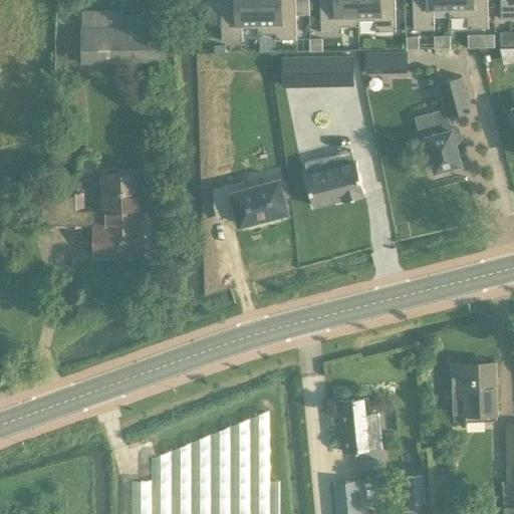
[(220,0),(222,41),(242,40),(242,38),(242,24),(258,24),(259,24),(257,0),(220,0)]
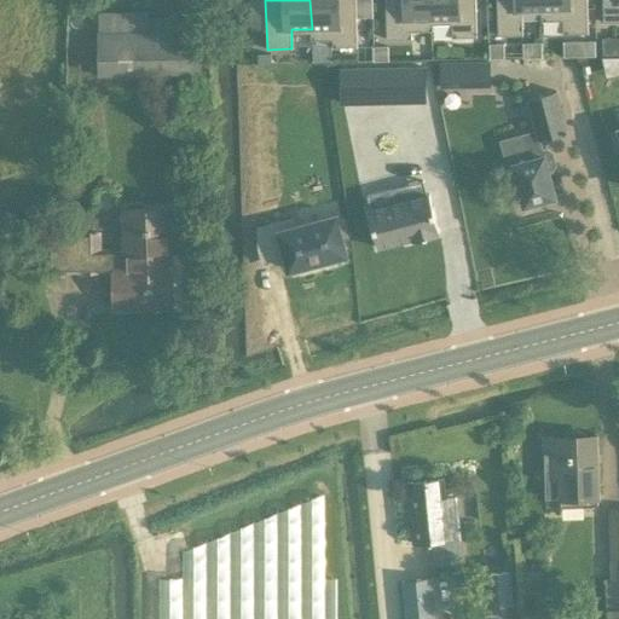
[(310,0),(312,29),(311,29),(311,40),(333,40),(333,47),(357,47),(357,17),(372,17),(371,0),(310,0)]
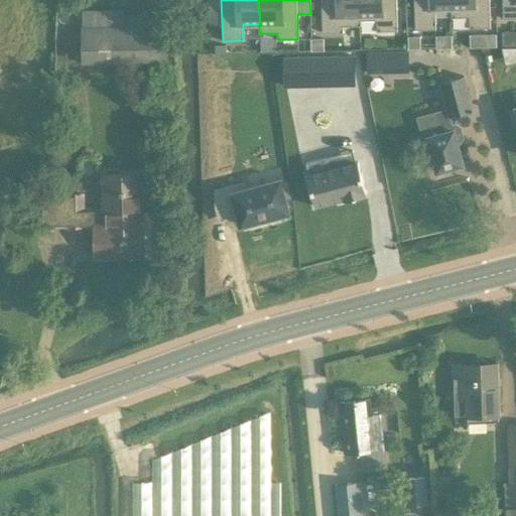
[(320,0),(323,33),(343,32),(343,26),(361,25),(361,21),(359,21),(358,0),(320,0)]
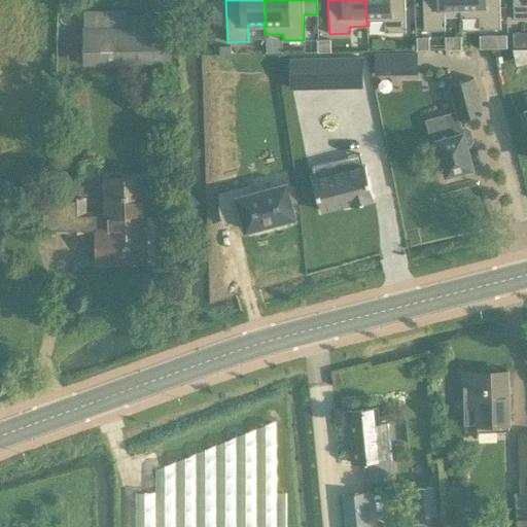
[(365,0),(366,22),(369,22),(384,21),(385,32),(406,32),(405,0),(365,0)]
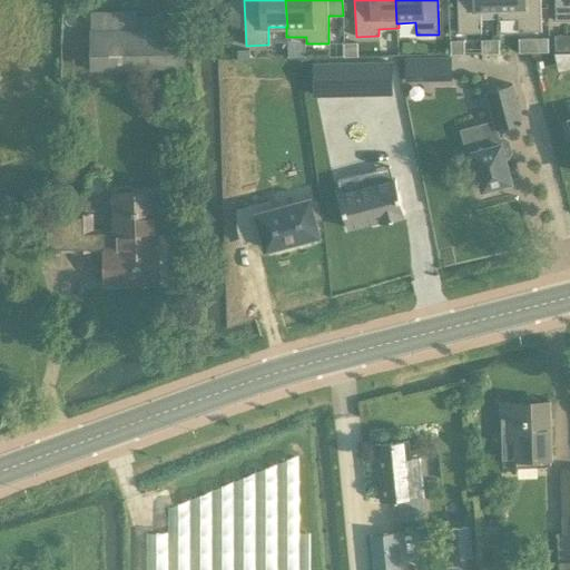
[(457,0),(459,33),(481,32),(481,9),(498,9),(499,9),(499,0),(457,0)]
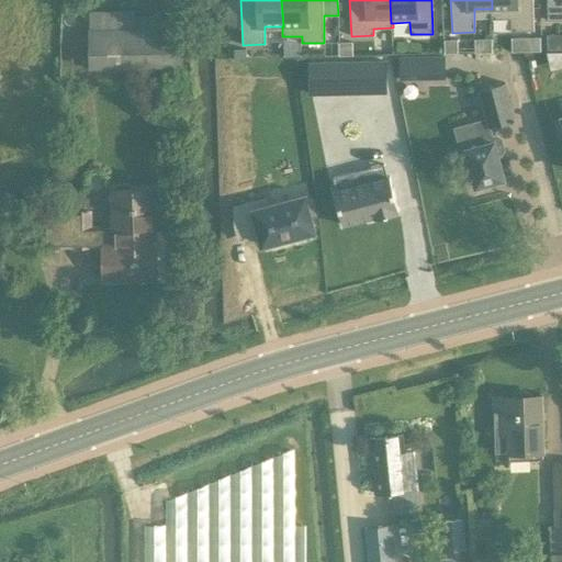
[(492,0),(492,9),(491,9),(492,32),(534,31),(532,0),(492,0)]
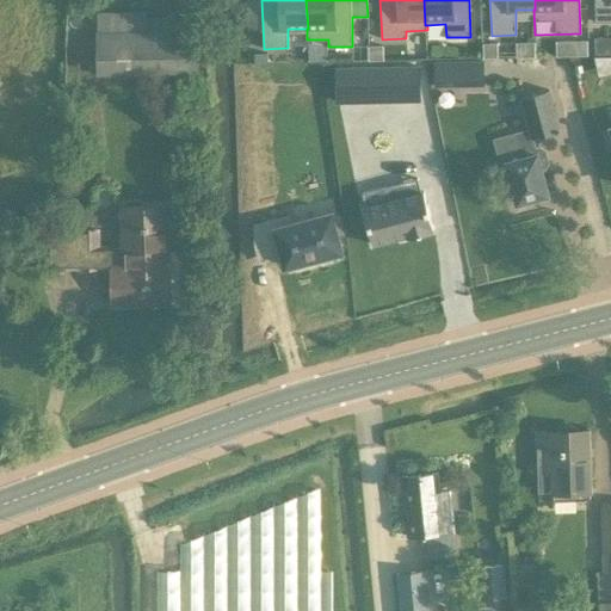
[(610,0),(594,0),(596,23),(610,22),(610,0)]
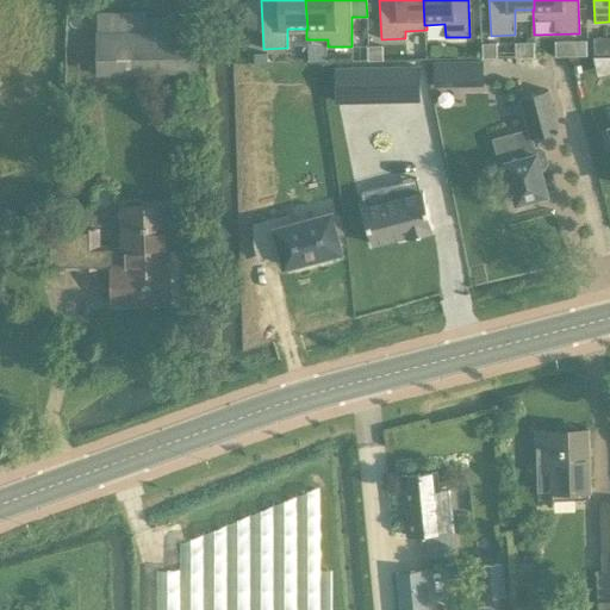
[(95,12),(95,31),(94,31),(95,75),(194,72),(193,29),(161,30),(161,17),(144,17),(143,11),(95,12)]
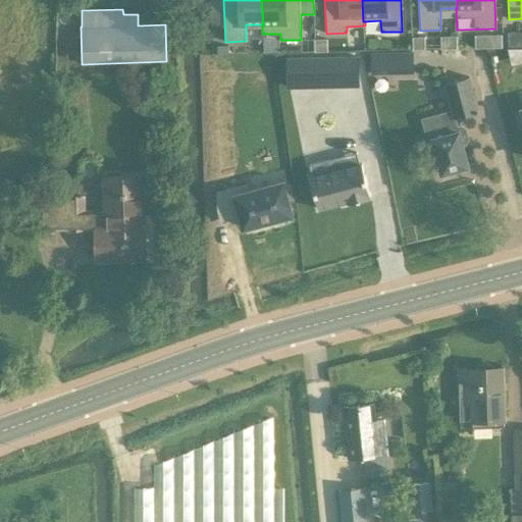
[(508,46),(519,46),(519,32),(508,32),(508,46)]
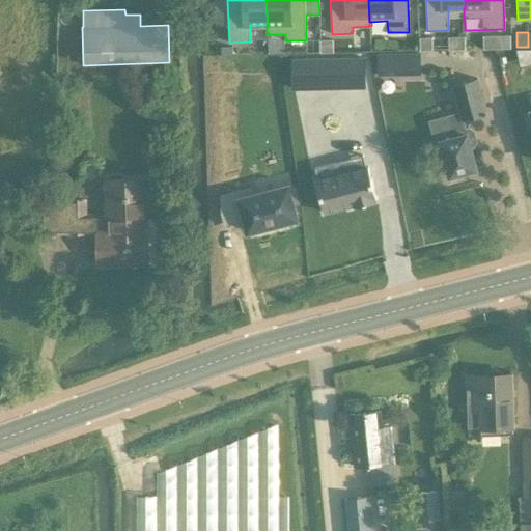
[(500,35),(500,49),(510,49),(510,35),(500,35)]
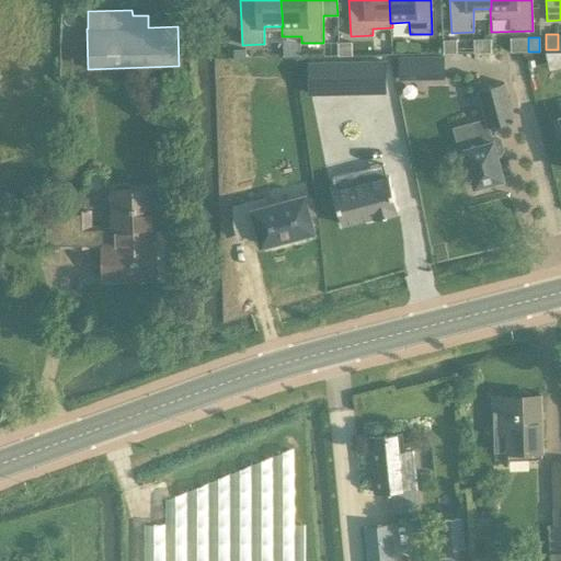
[(443,53),(456,53),(456,39),(443,39),(443,53)]
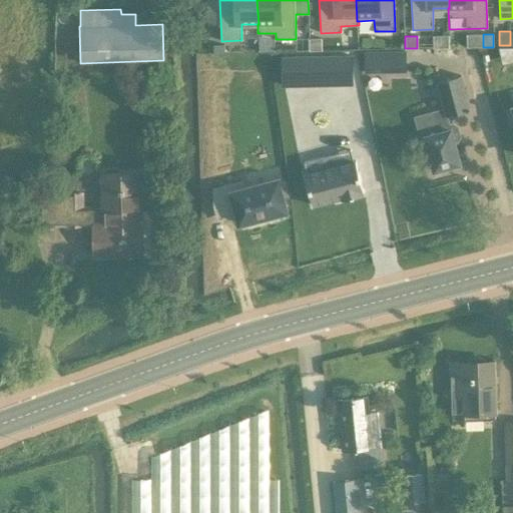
[(310,50),(322,50),(322,38),(310,38),(310,50)]
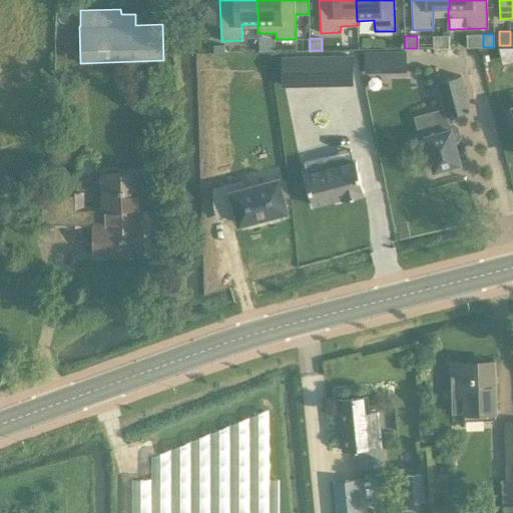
[(219,43),(208,43),(208,52),(219,52),(219,43)]
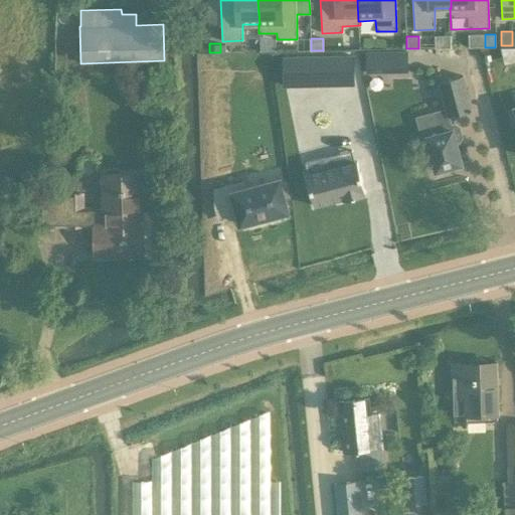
[(392,50),(392,72),(407,72),(407,50),(392,50)]
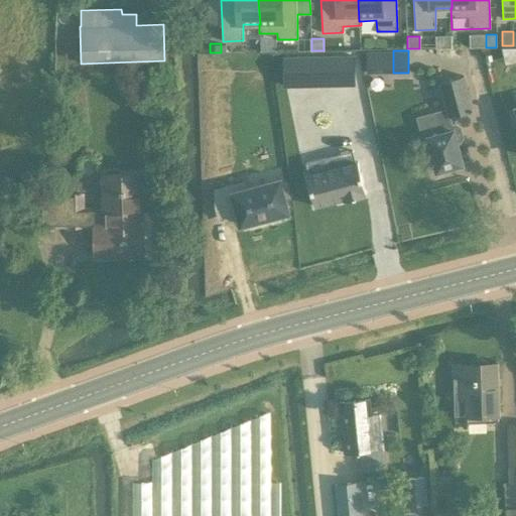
[(284,56),(285,86),(354,84),(353,55),(284,56)]
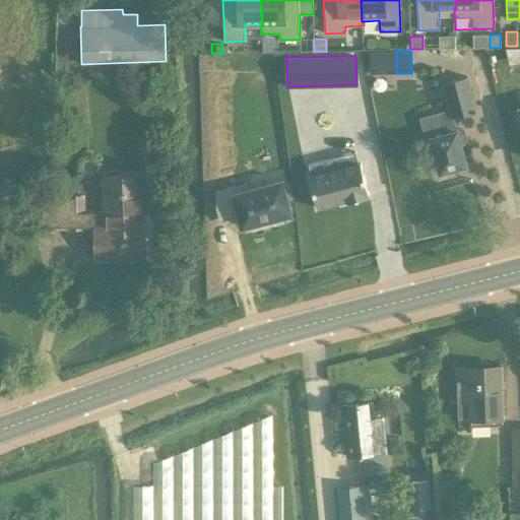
[(467,76),(441,83),(448,110),(438,113),(443,134),(430,138),(439,174),(441,174),(445,176),(454,174),(455,170),(466,167),(460,144),(464,144),(467,139),(465,128),(459,124),(455,125),(453,118),(476,112),(467,76)]
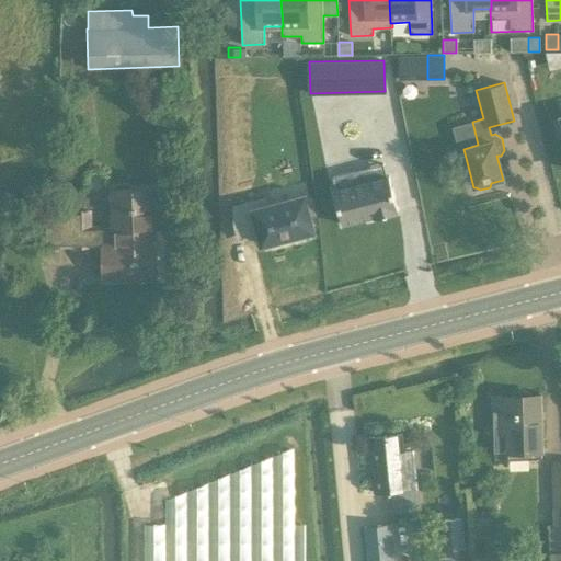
[(380,162),(329,178),(341,227),(395,212),(386,174),(384,175),(380,162)]
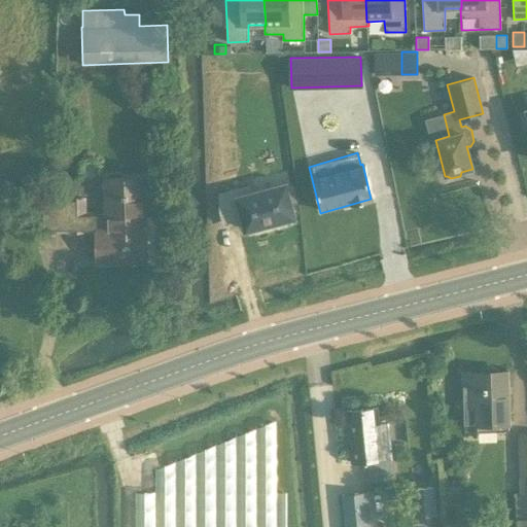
[(54,194),(33,195),(34,234),(54,234),(95,233),(96,265),(147,264),(145,177),(103,178),(104,212),(98,213),(98,211),(86,212),(85,199),(54,199),(54,194)]
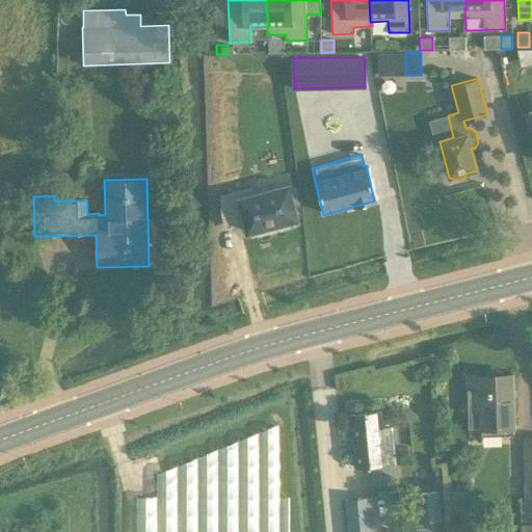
[(251,187),(222,195),(222,214),(225,224),(239,221),(237,215),(243,213),(248,232),(297,218),(293,204),(298,203),(294,188),(289,189),(288,186),(254,195),(251,187)]
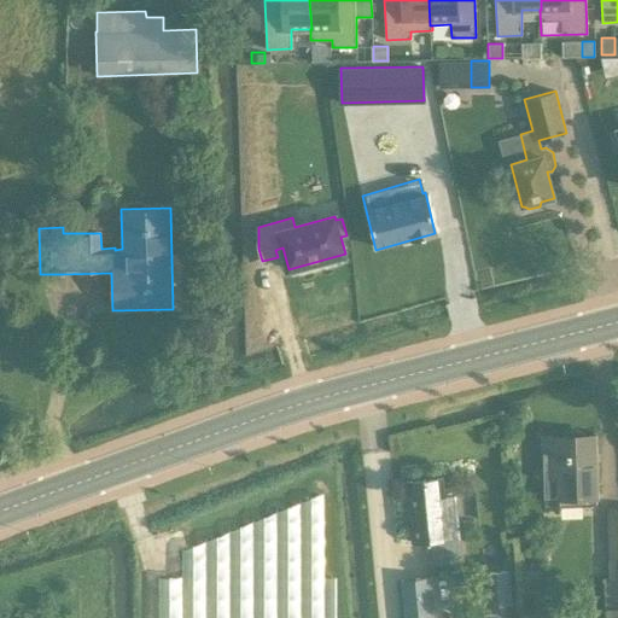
[(593,438),(542,439),(544,497),(559,497),(559,507),(595,506),(593,438)]
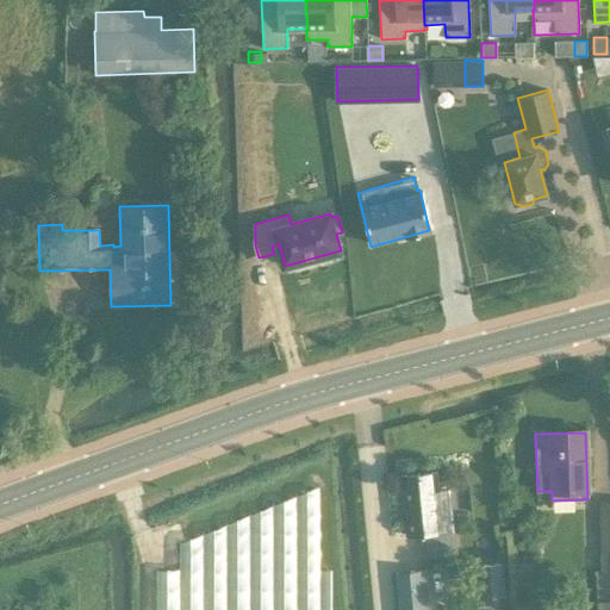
[(453,530),(448,490),(437,491),(435,472),(399,475),(406,535),(453,530)]
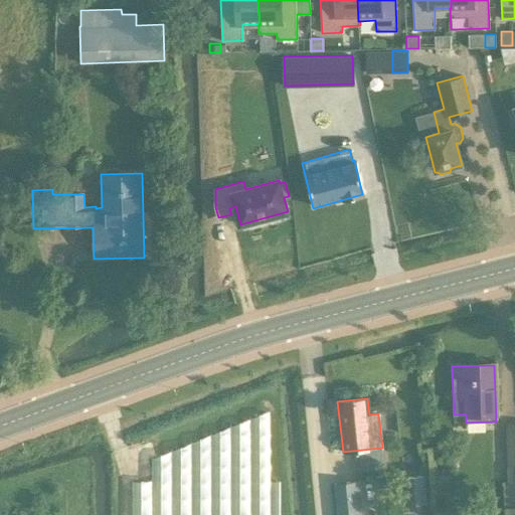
[(514,514),(514,422),(505,423),(507,482),(503,481),(504,509),(504,514),(514,514)]
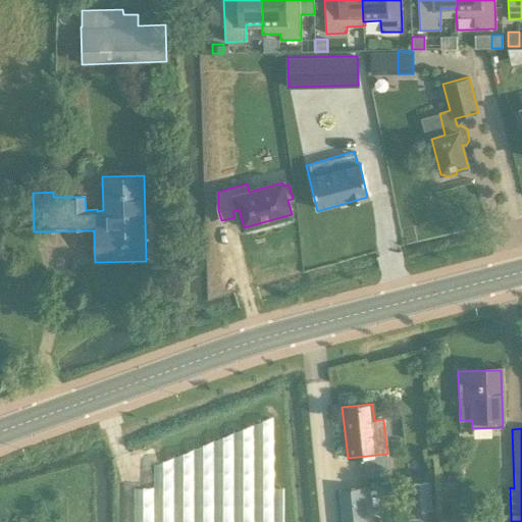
[(406,483),(408,514),(432,512),(430,481),(406,483)]
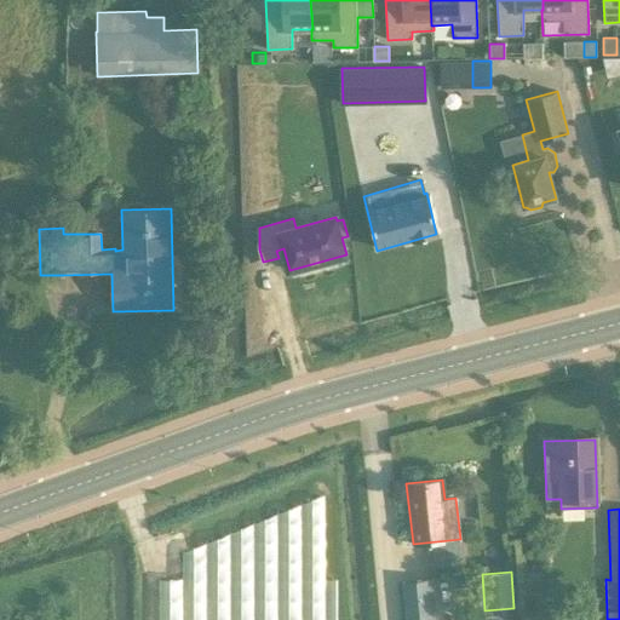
[(403,619),(436,619),(432,580),(400,584),(403,619)]
